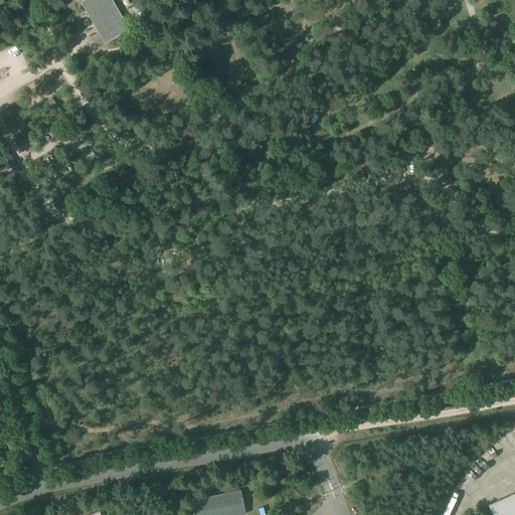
[(105,44),(130,29),(112,0),(83,0),(80,2),(105,44)]
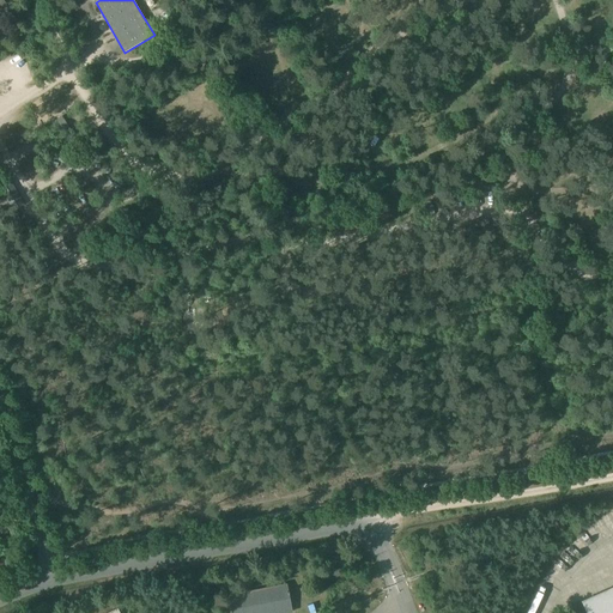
[(307,6),(296,11),(301,22),(311,17),(307,6)]
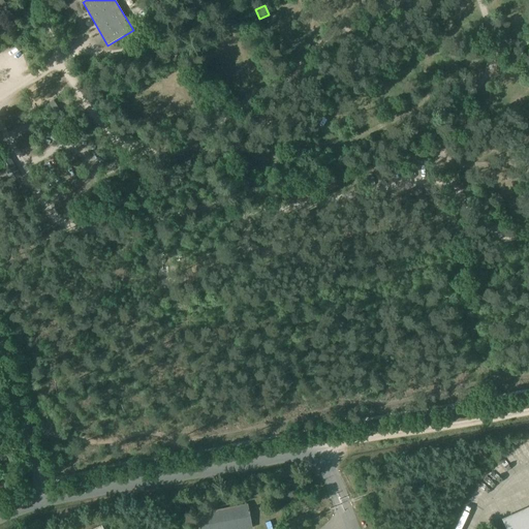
[(377,72),(370,81),(382,93),(390,85),(377,72)]
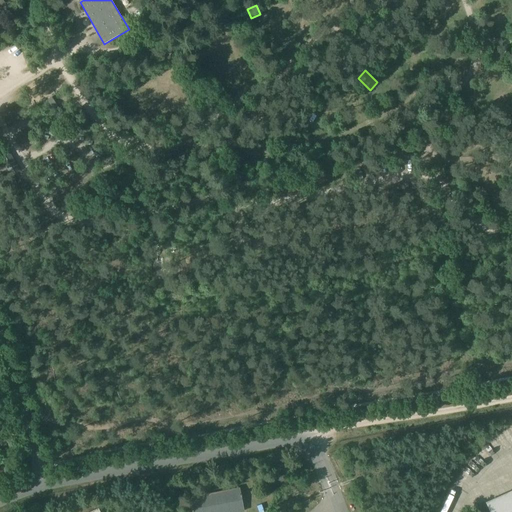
[(342,83),(336,91),(351,102),(356,94),(342,83)]
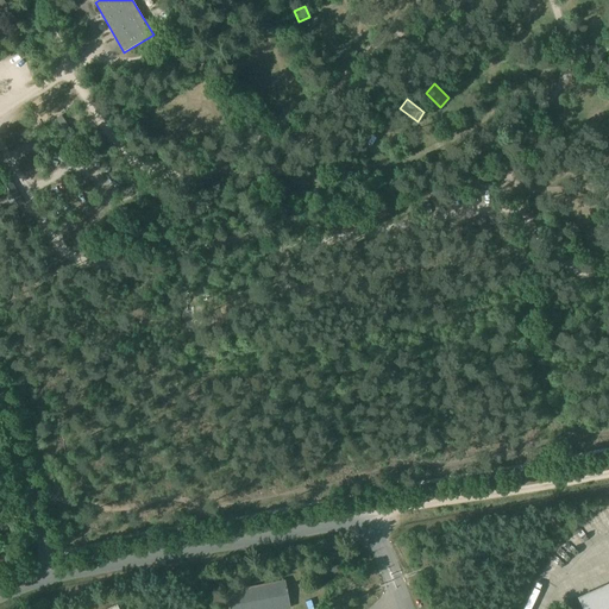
[(583,101),(585,114),(598,113),(596,100),(583,101)]
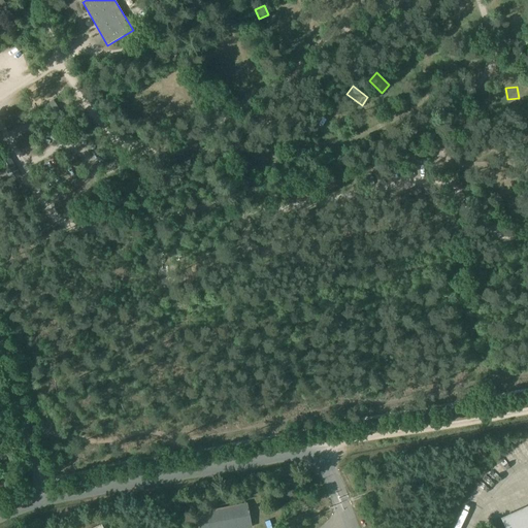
[(489,91),(475,98),(480,105),(493,98),(489,91)]
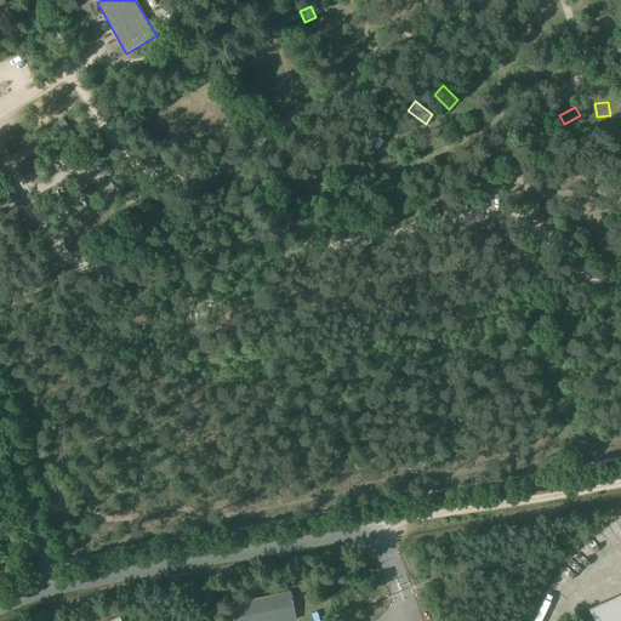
[(569,174),(571,166),(562,163),(558,170),(569,174)]
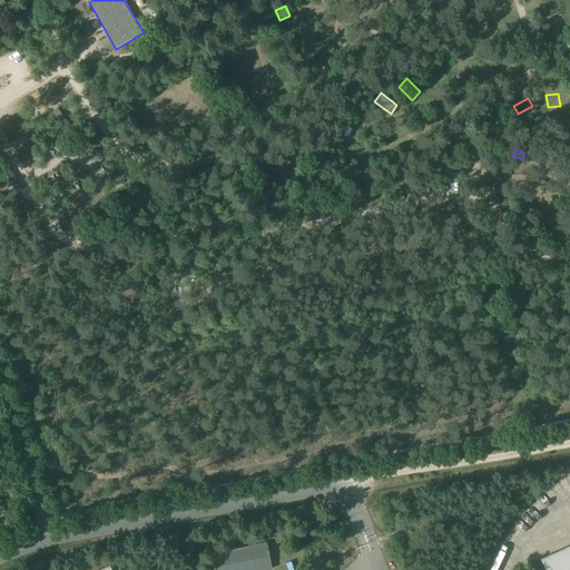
[(284,170),(283,156),(267,158),(269,172),(284,170)]
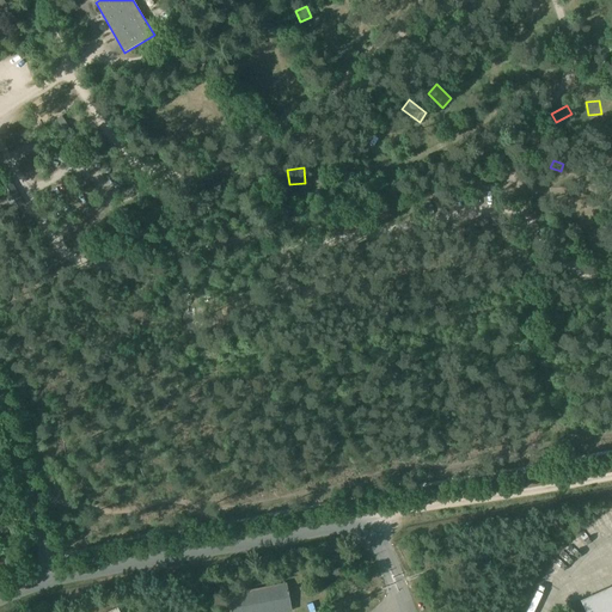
[(0,183),(0,188),(12,210),(24,204),(10,178),(0,183)]
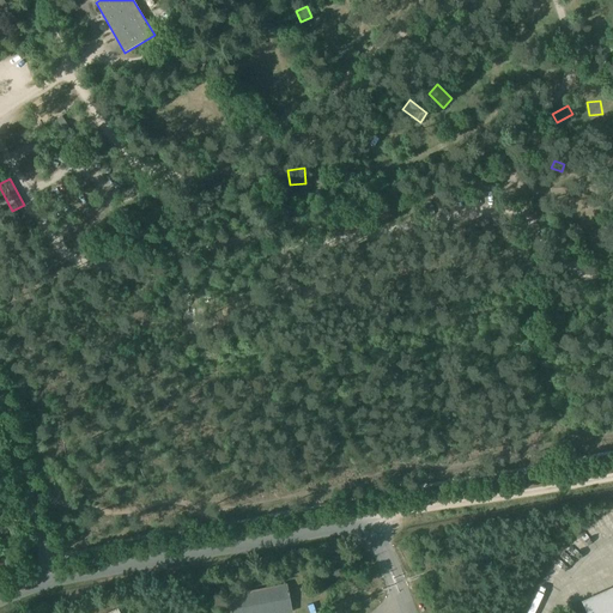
[(286,584),(228,596),(231,612),(287,612),(292,612),(286,584)]
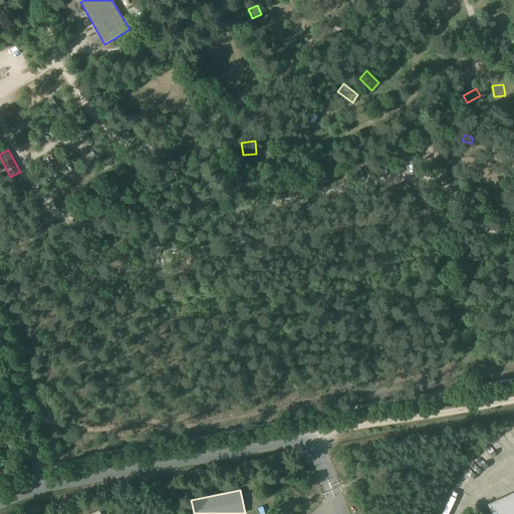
[(513,513),(513,492),(488,504),(492,513),(513,513)]
